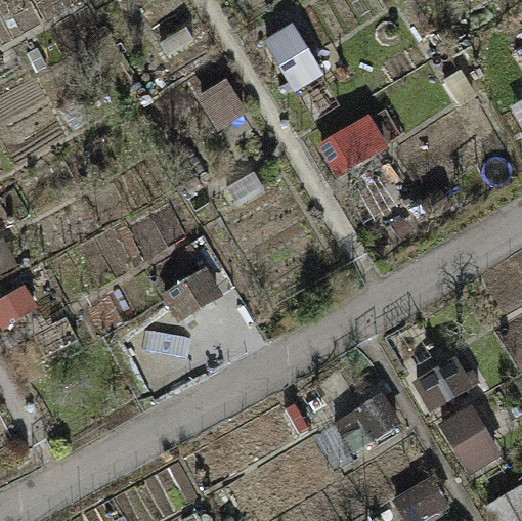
[(290,19),(262,36),(296,92),(323,75),(290,19)]
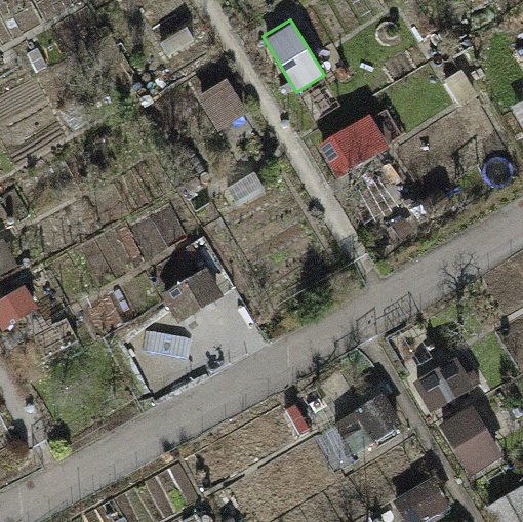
[(227,77),(196,96),(215,128),(247,109),(227,77)]
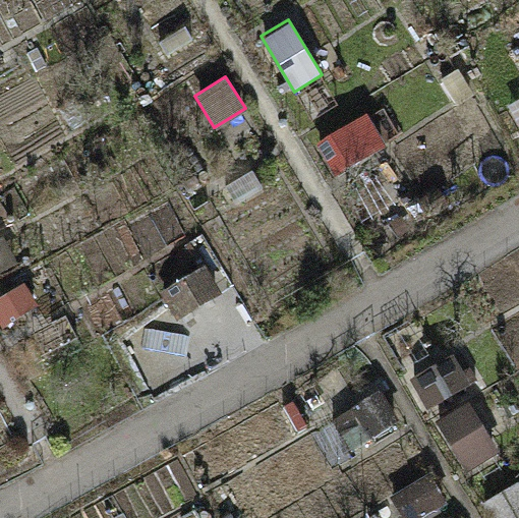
[(364,108),(314,139),(335,171),(385,139),(364,108)]
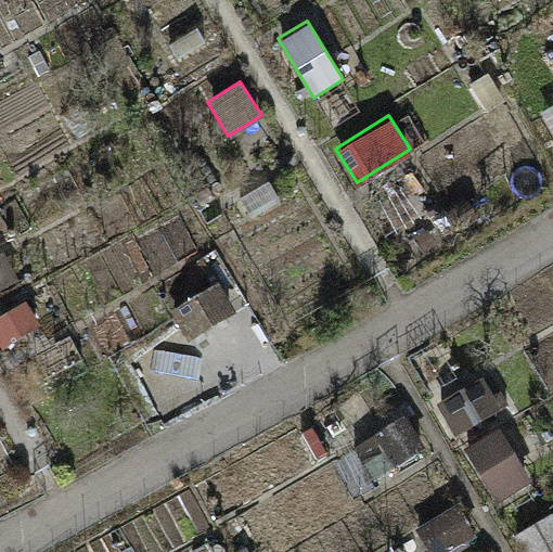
[(218,280),(165,311),(184,344),(238,312),(218,280)]
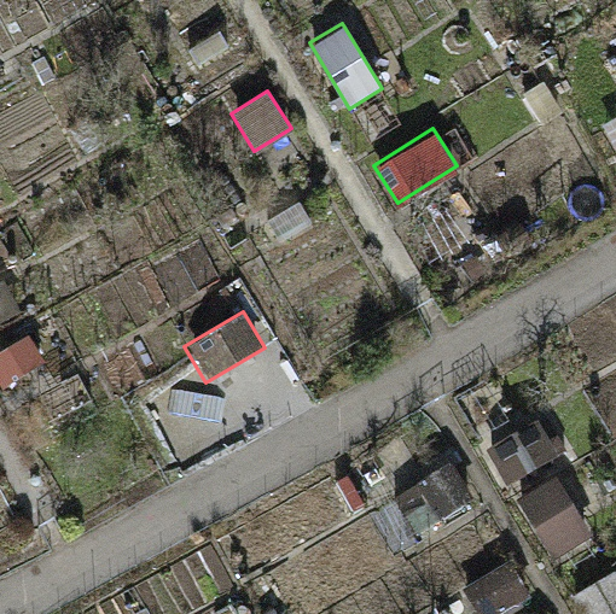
[(562,477),(527,492),(553,556),(590,542),(562,477)]
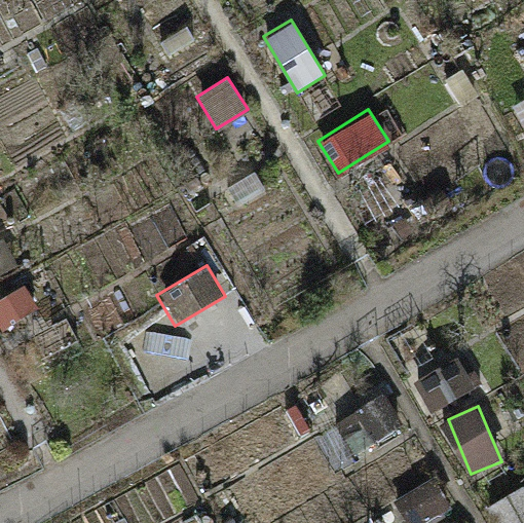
[(523,522),(523,485),(487,508),(496,522),(523,522)]
